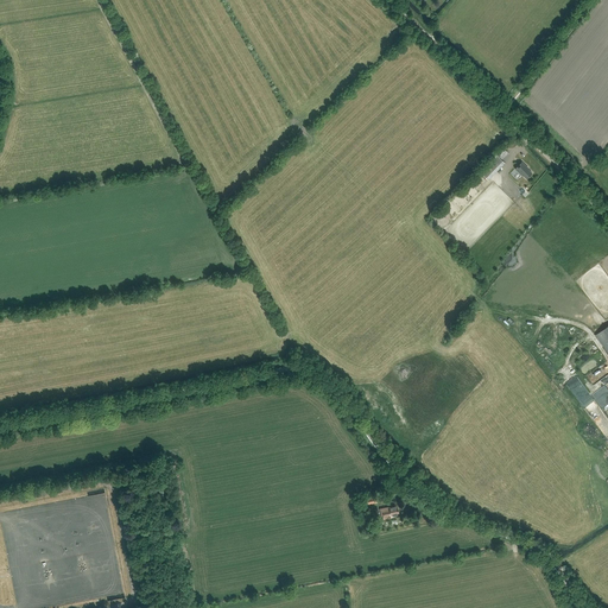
[(496,154),(499,157),(506,151),(502,147),(498,152),(498,153),(496,154)]
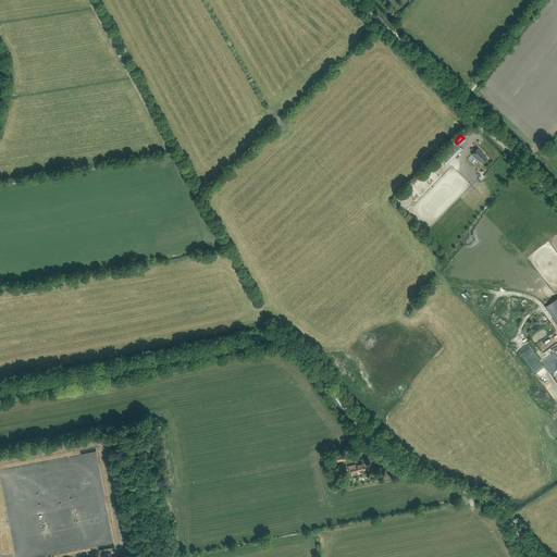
[(462,149),(455,141),(440,157),(447,164),(462,149)]
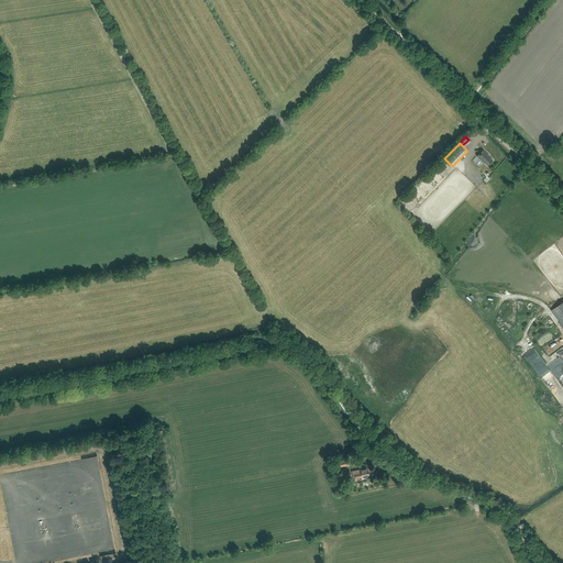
[(483,150),(477,156),(484,163),(484,162),(487,165),(493,159),(487,155),(488,154),(483,150)]
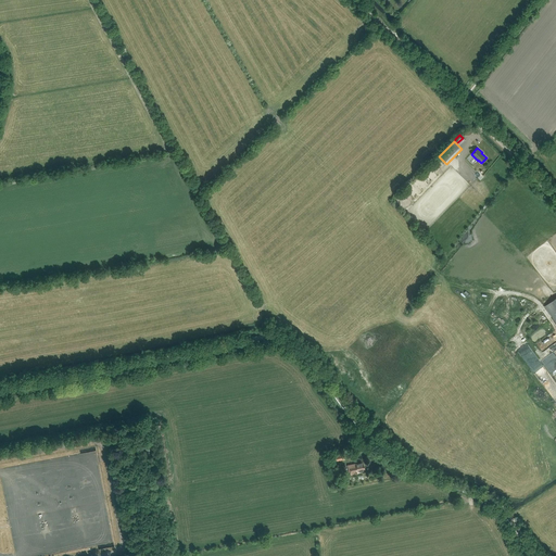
[(478,298),(471,304),(481,314),(488,306),(478,298)]
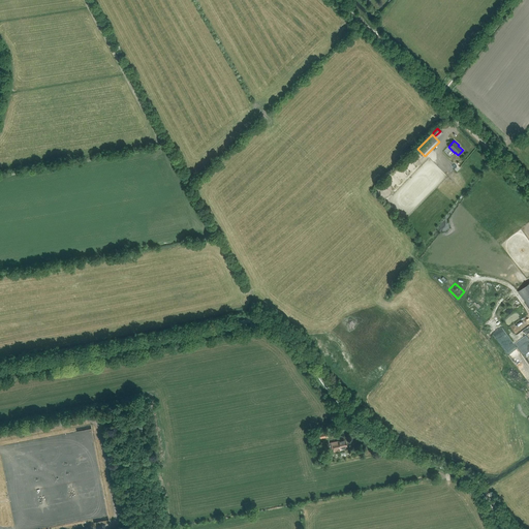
[(528,284),(519,291),(528,305),(528,284)]
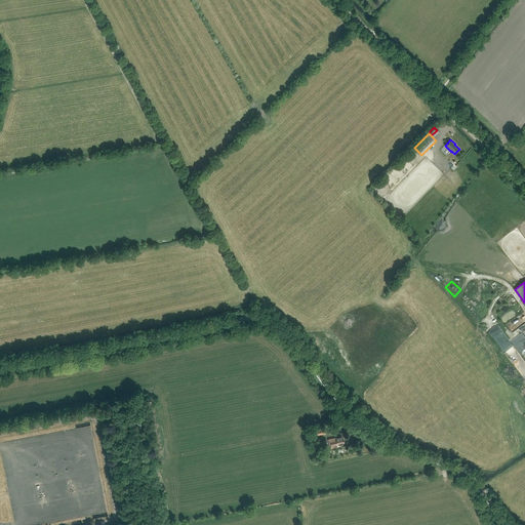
[(342,437),(329,440),(330,448),(338,447),(337,445),(345,444),(342,437)]
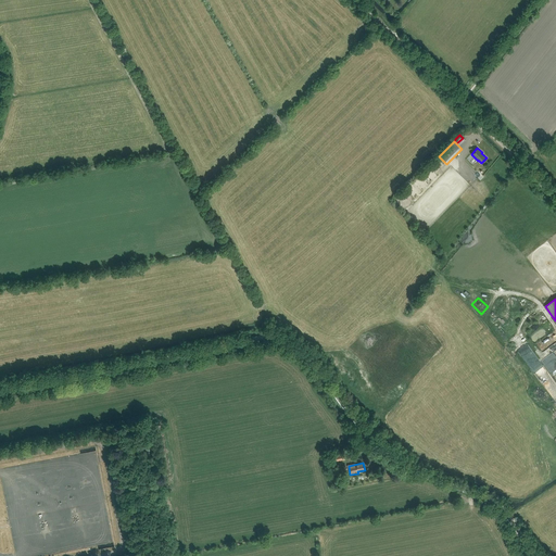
[(380,472),(353,478),(354,482),(381,477),(380,472)]
